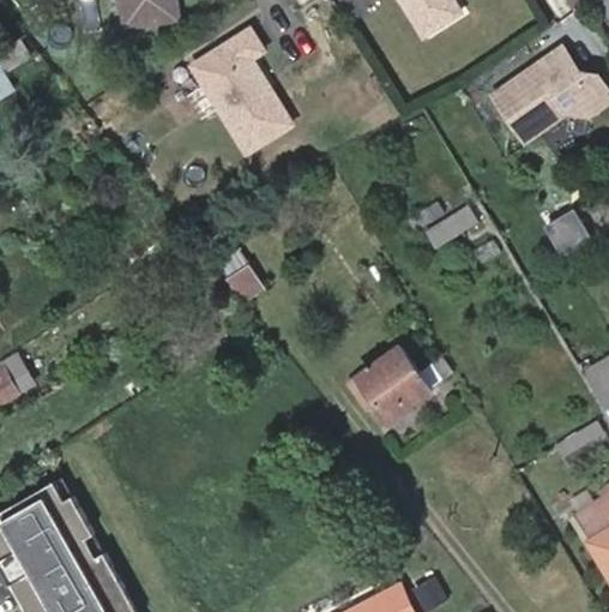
[(178,0),(125,0),(130,29),(182,22),(178,0)]
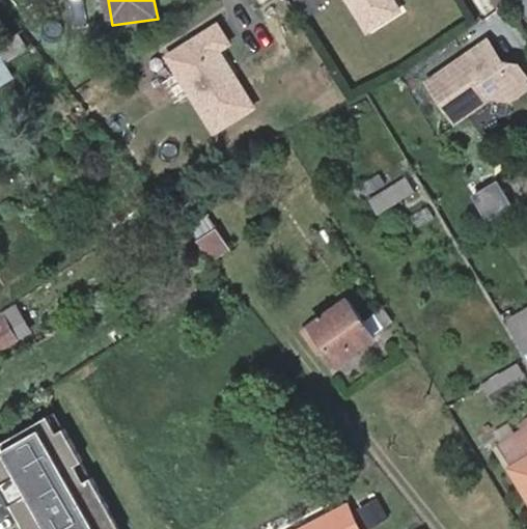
[(387,0),(343,0),(367,36),(398,18),(387,0)]
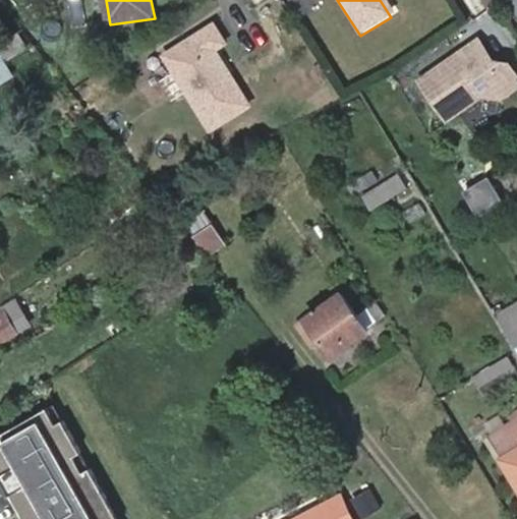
[(212,53),(223,46),(212,29),(164,58),(208,132),(246,109),(212,53)]
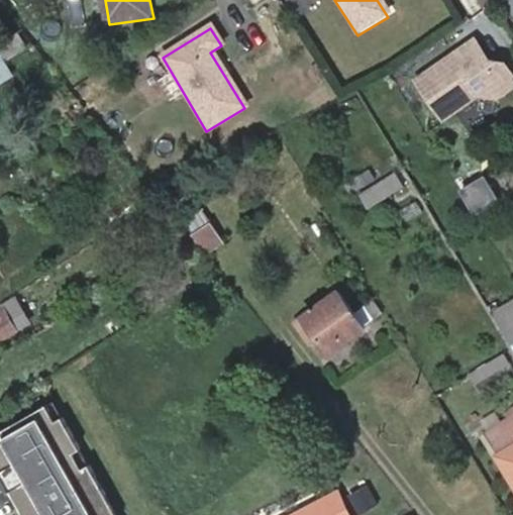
[(415,84),(442,129),(479,107),(494,111),(512,100),(512,88),(508,80),(494,73),(488,77),(485,71),(483,61),(475,47),(415,84)]
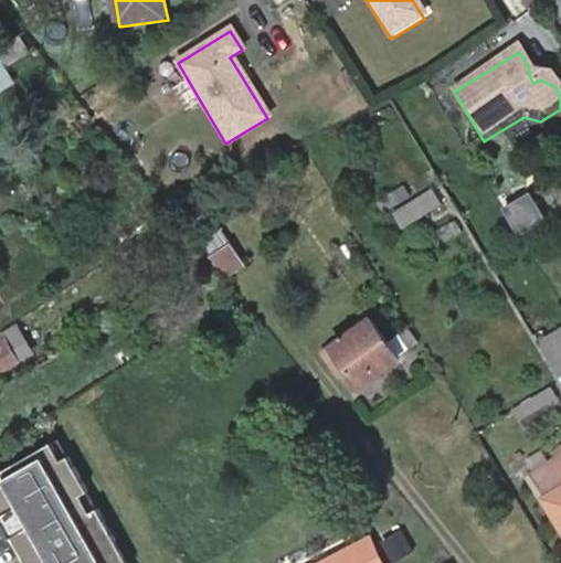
[(0,91),(16,83),(0,54),(0,91)]
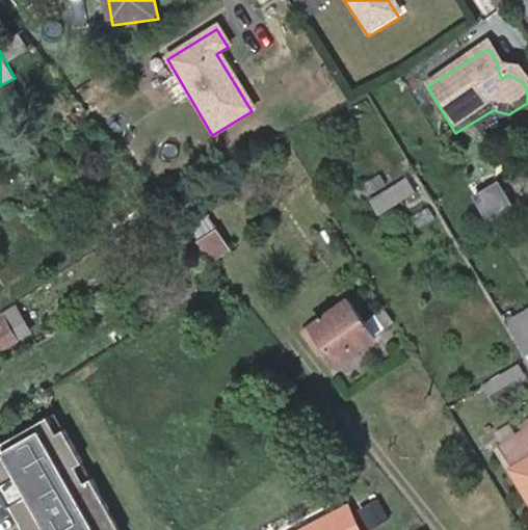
[(376,213),(417,192),(407,176),(367,196),(376,213)]
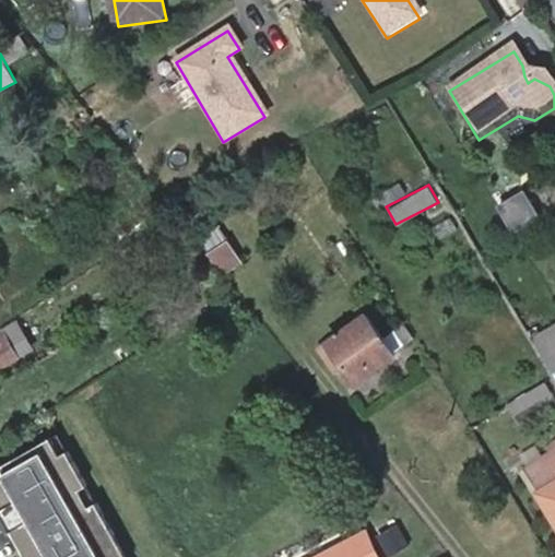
[(520,189),(496,204),(511,229),(536,214),(520,189)]
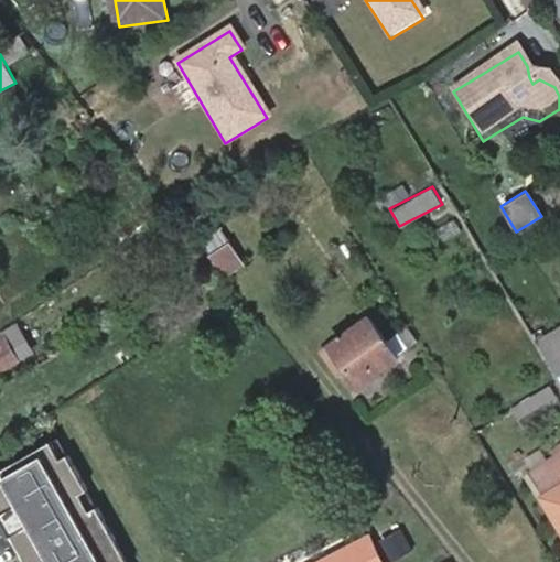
[(206,260),(223,280),(241,267),(237,262),(245,257),(238,248),(232,252),(226,247),(206,260)]
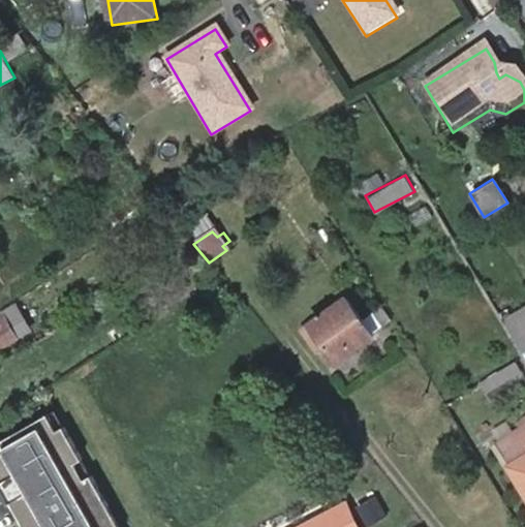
[(308,329),(323,350),(335,366),(373,337),(345,301),(308,329)]
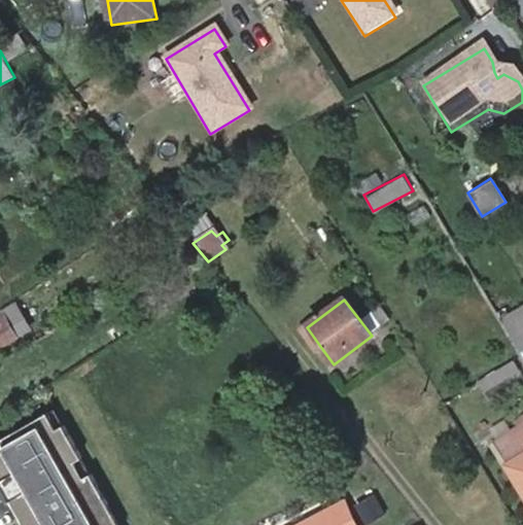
[(387,323),(378,310),(370,315),(379,328),(387,323)]
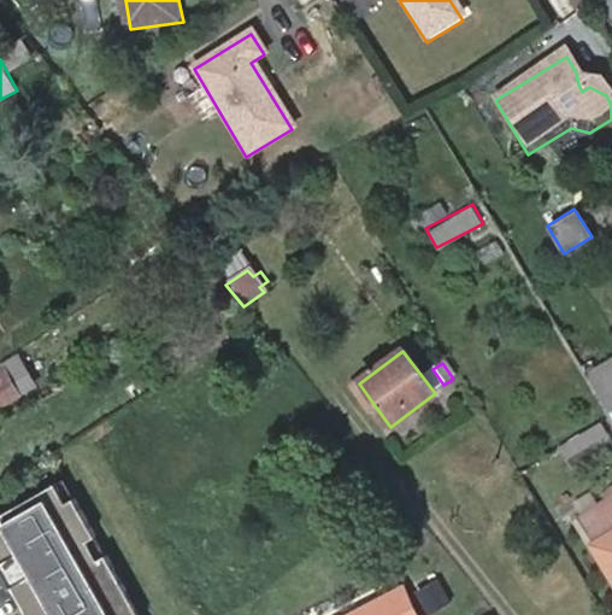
[(0,406),(16,398),(7,385),(7,380),(4,374),(0,376),(0,406)]
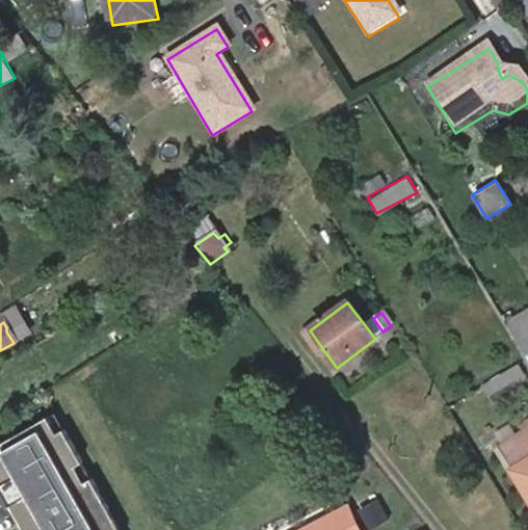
[(318,360),(325,352),(310,330),(301,337),(318,360)]
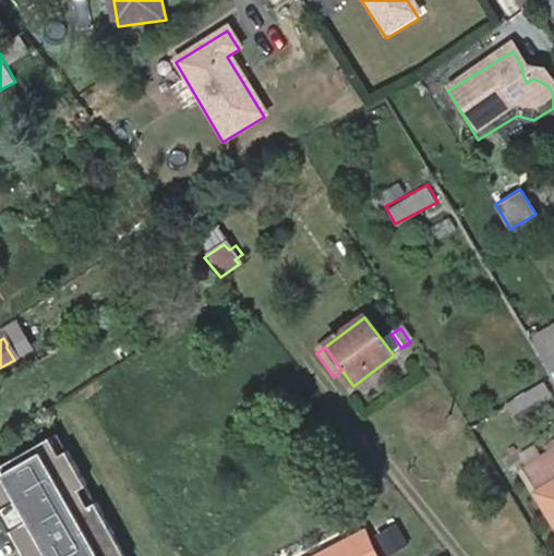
[(550,372),(553,369),(553,349),(540,358),(550,372)]
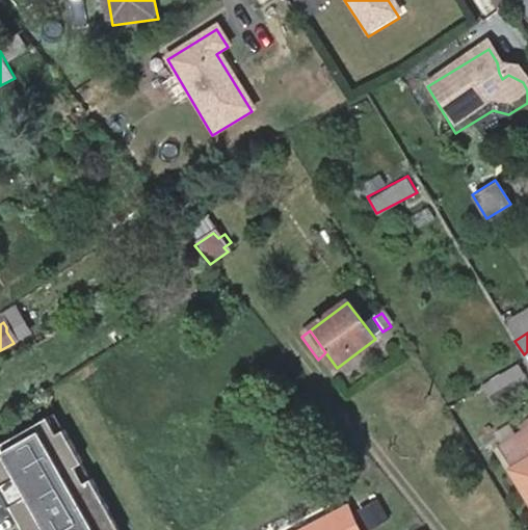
[(477,387),(487,404),(524,383),(513,367),(477,387)]
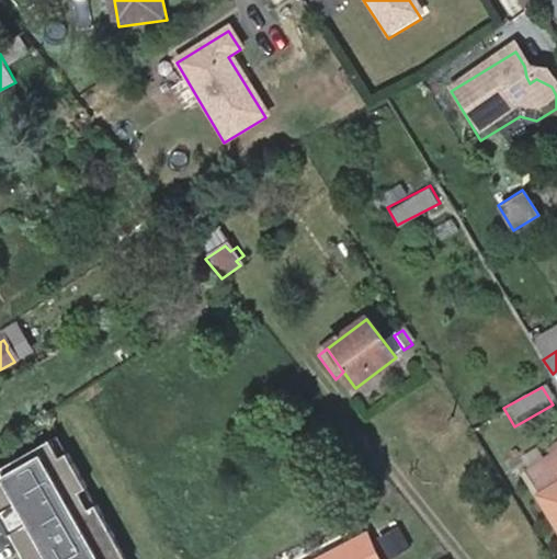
[(556,438),(549,444),(553,451),(518,470),(556,535),(556,438)]
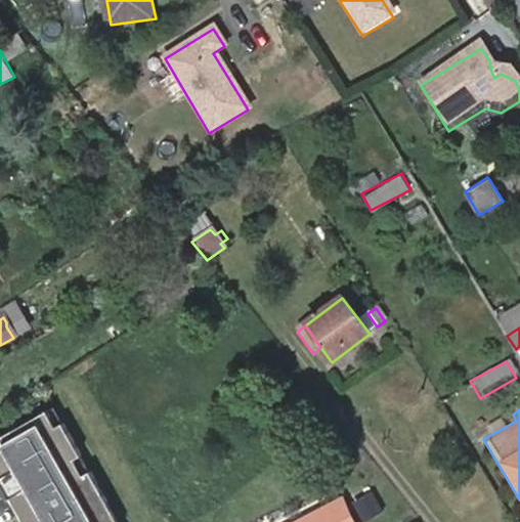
[(115,521),(86,472),(79,476),(70,460),(77,455),(58,424),(51,428),(42,412),(0,436),(0,487),(15,515),(23,511),(29,521),(115,521)]
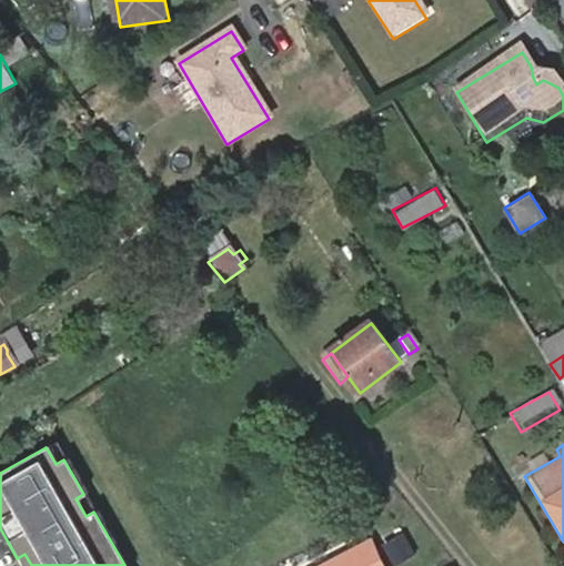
[(371,541),(353,549),(358,556),(374,547),(371,541)]
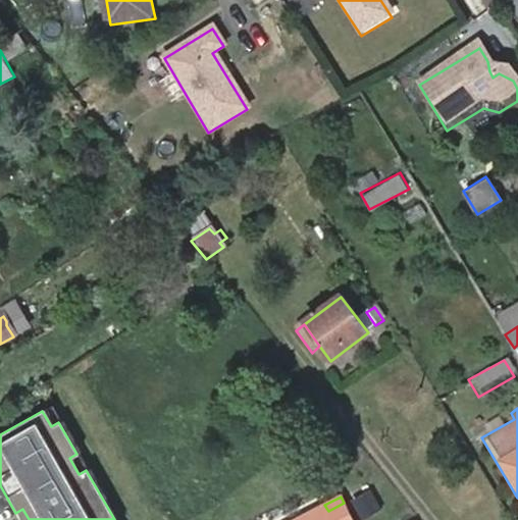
[(328,511),(324,505),(294,519),(352,519),(344,503),(328,511)]
